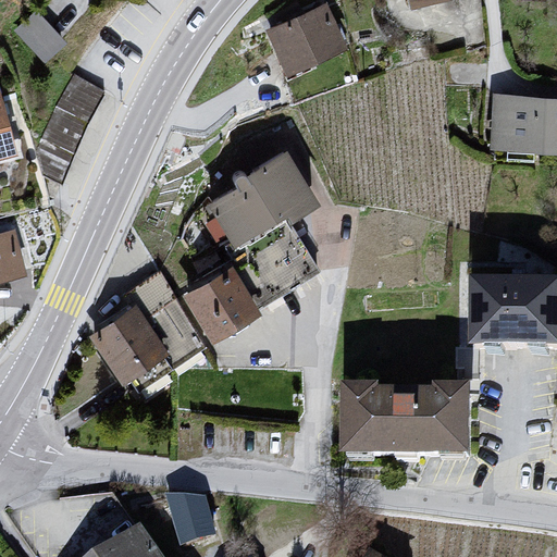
[(410,0),(415,13),(460,0),(410,0)]
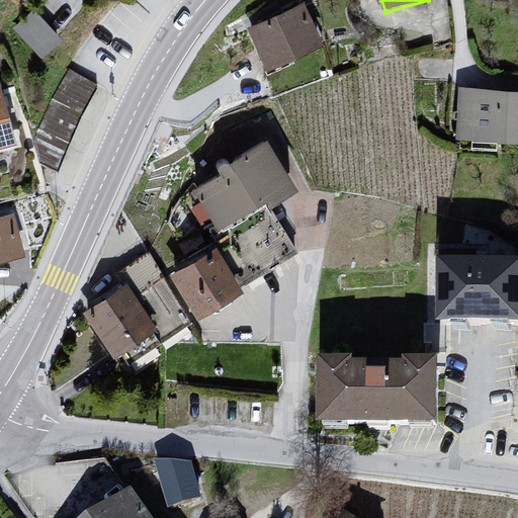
[(306,7),(249,34),(269,77),(324,50),(306,7)]
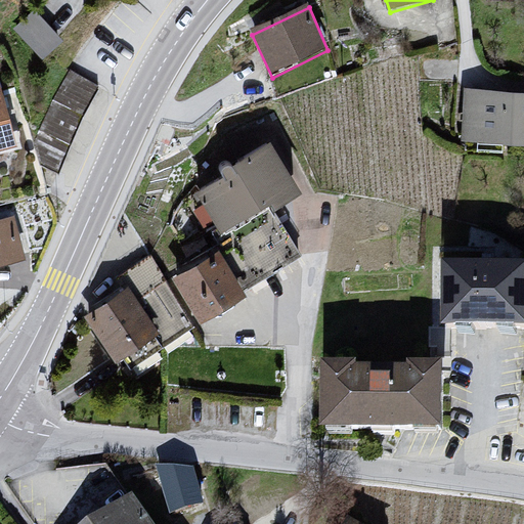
[(0,154),(20,148),(0,83),(0,154)]
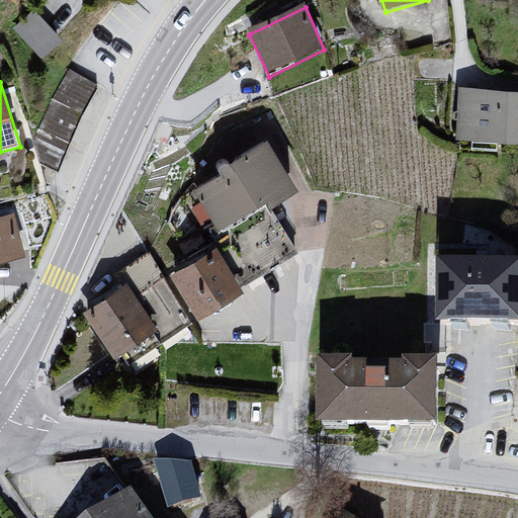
[(517,94),(458,90),(457,143),(517,147),(517,94)]
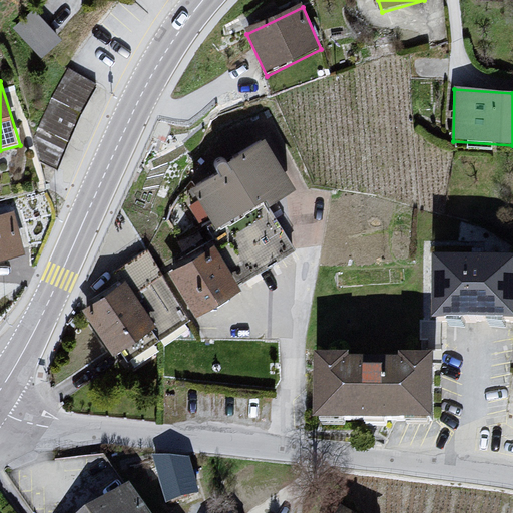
[(266,141),(189,187),(218,228),(297,191),(266,141)]
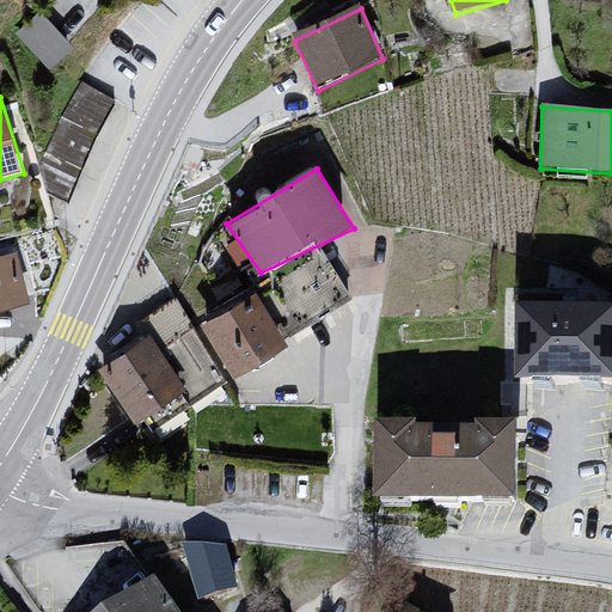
[(17,255),(0,258),(0,312),(30,306),(17,255)]
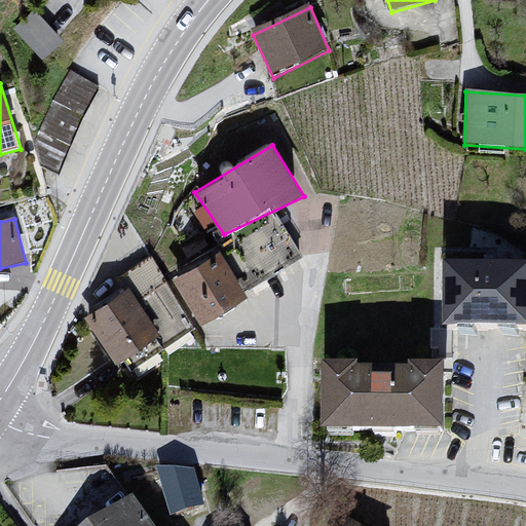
[(219,254),(171,282),(202,327),(247,300),(219,254)]
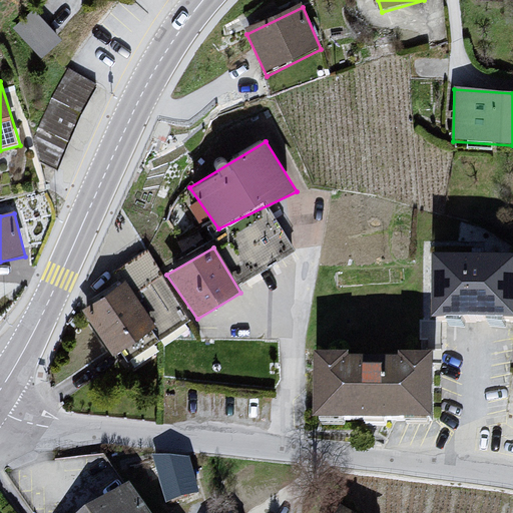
[(512,267),(445,267),(448,334),(512,333),(512,267)]
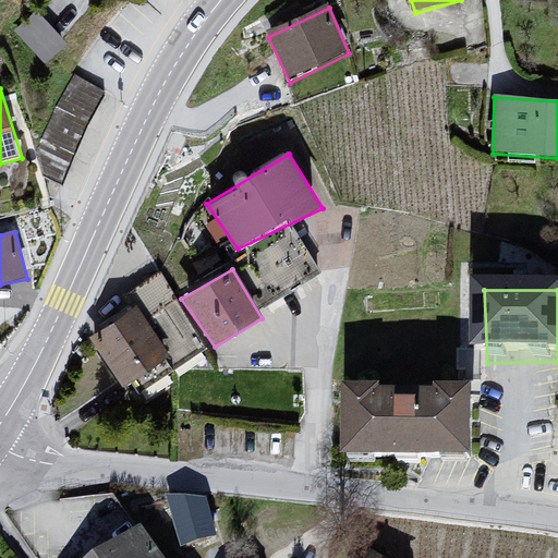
[(135,307),(89,340),(122,387),(170,359),(135,307)]
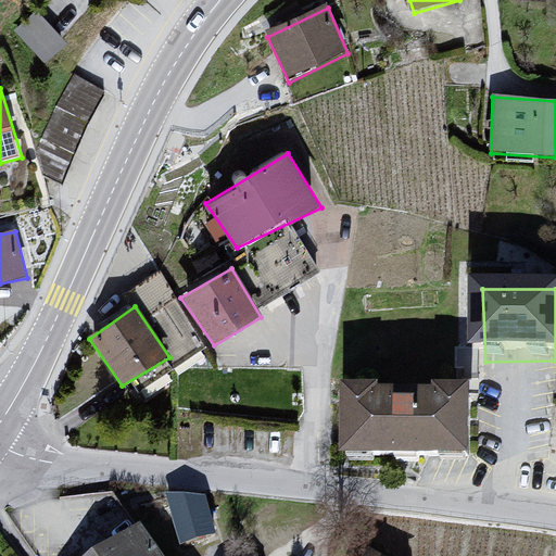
[(487,400),(353,397),(357,467),(488,469),(487,400)]
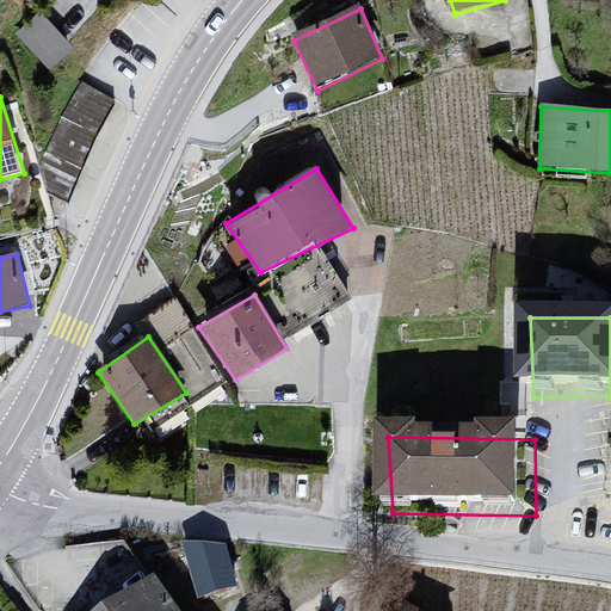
[(198,592),(240,584),(229,532),(187,541),(198,592)]
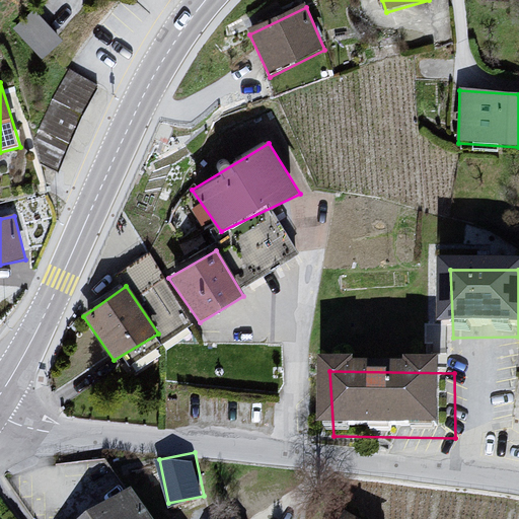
[(101,518),(155,518),(137,495),(101,518)]
